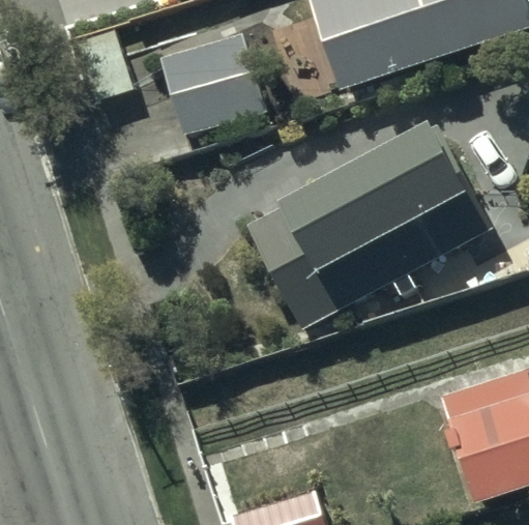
[(309,0),(338,90),(528,27),(528,10),(525,0),(309,0)]
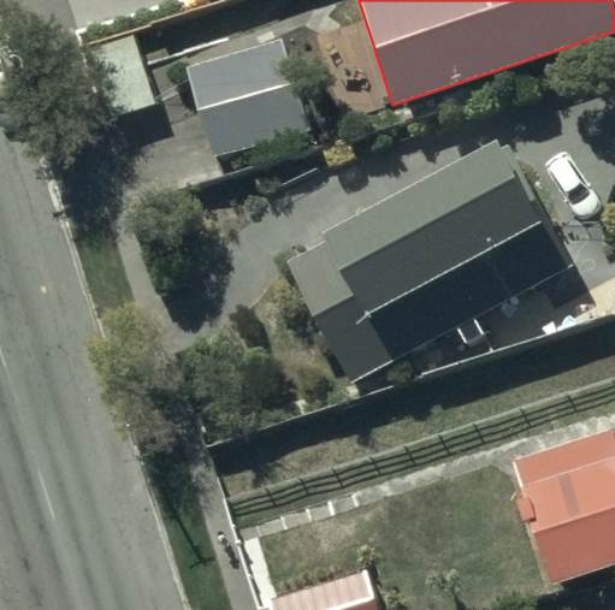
[(88,46),(110,113),(152,100),(129,33),(88,46)]
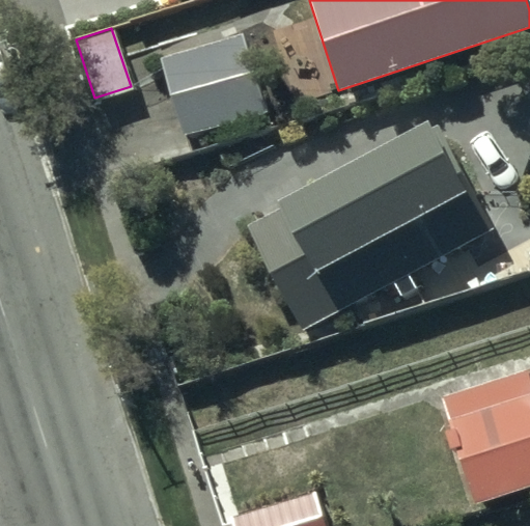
[(161,57),(180,133),(267,111),(247,35),(161,57)]
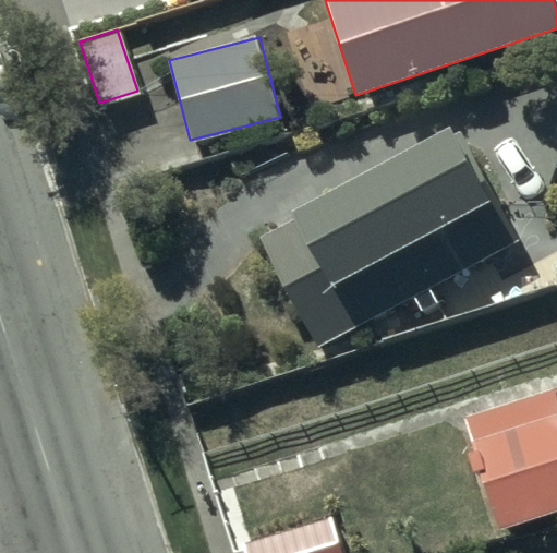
[(257,238),(315,349),(517,245),(460,134),(257,238)]
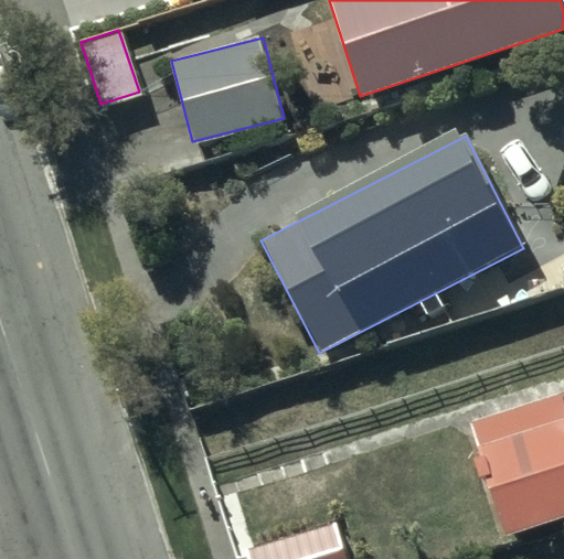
[(563,396),(466,421),(497,538),(563,520),(563,396)]
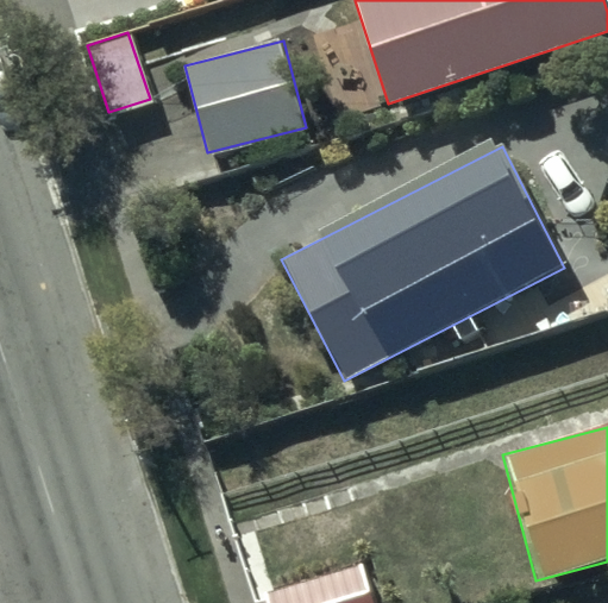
[(358,602),(352,584),(293,602),(358,602)]
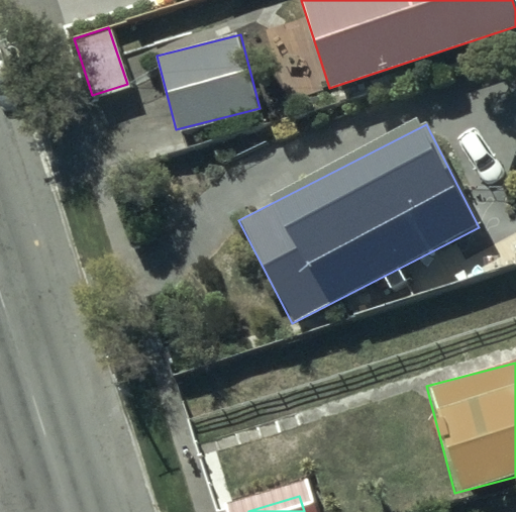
All buildings are outlined.
